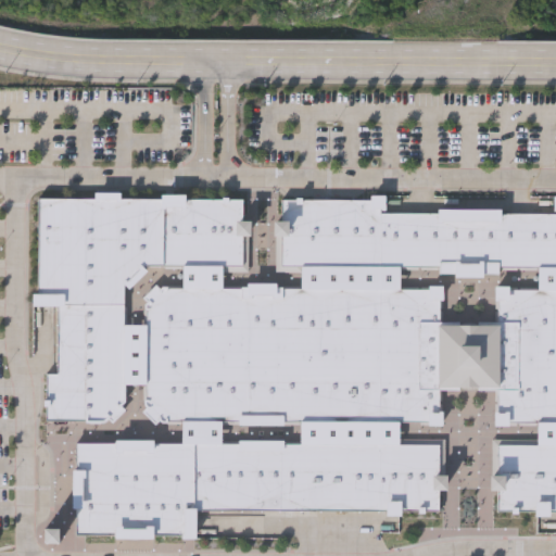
[(123,383),(123,395),(123,402),(103,420),(57,420),(45,420),(45,371),(57,371),(57,302),(35,302),(35,194),(123,194),(241,194),(241,215),(247,215),(247,270),(222,270),(180,270),(123,270),(123,302),(123,323),(123,383)]
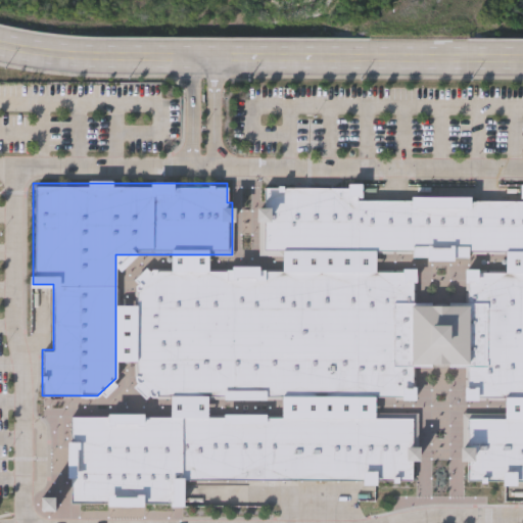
[(522,255),(506,255),(506,250),(506,249),(469,249),(469,257),(454,257),(454,260),(427,260),(427,257),(412,257),(412,249),(375,249),(375,255),(283,255),(264,255),(264,187),(362,187),(362,200),(412,200),(412,196),(469,196),(469,200),(518,200),(518,187),(522,187),(522,255)]
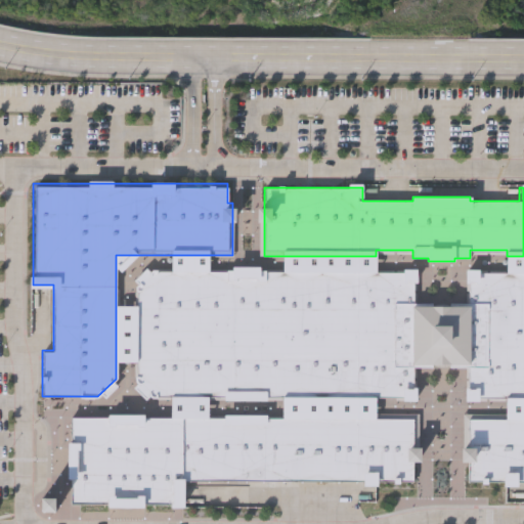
[(209,255),(209,270),(170,270),(170,255),(209,255)]
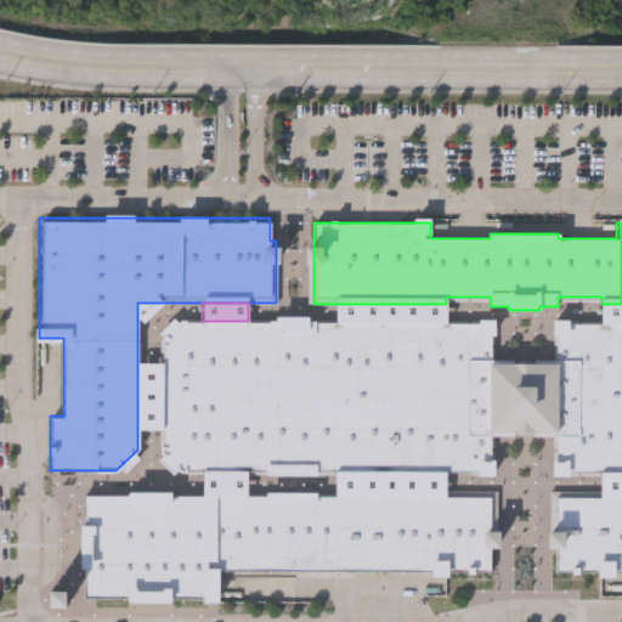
[(446,304),(446,321),(337,321),(337,304),(446,304)]
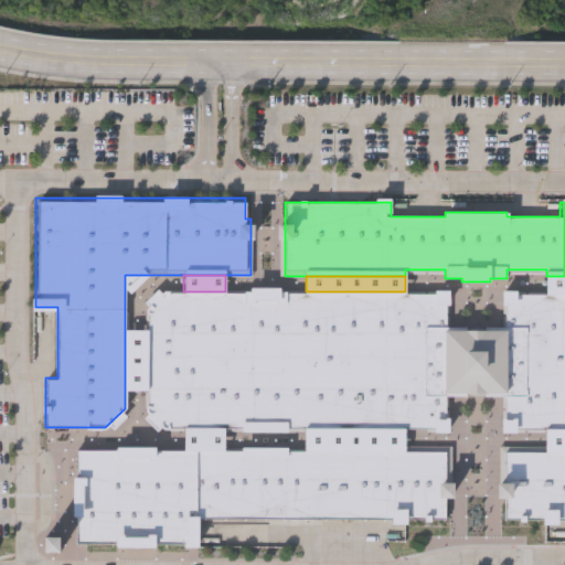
[(564,276),(564,291),(546,291),(546,276),(564,276)]
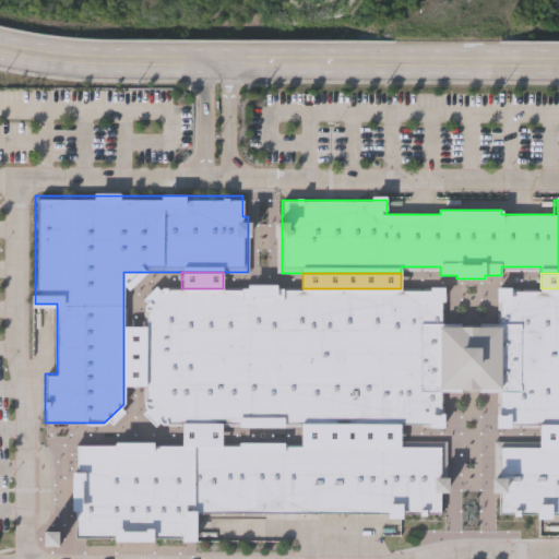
[(443,288),(444,321),(418,321),(419,391),(444,391),(444,425),(438,425),(400,425),(300,425),(222,425),(182,425),(164,425),(145,407),(145,397),(145,385),(145,324),(145,288),(181,288),(223,288),(302,288),(401,288),(443,288)]
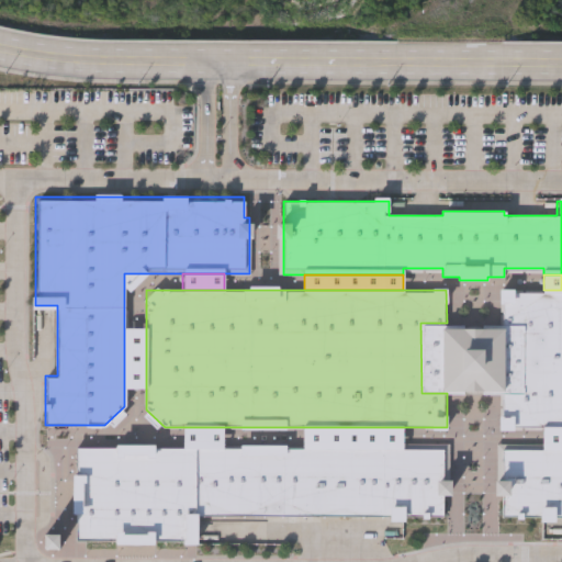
[(561,427),(542,427),(502,427),(502,393),(521,393),(521,322),(501,322),(501,290),(543,290),(561,290),(561,427)]
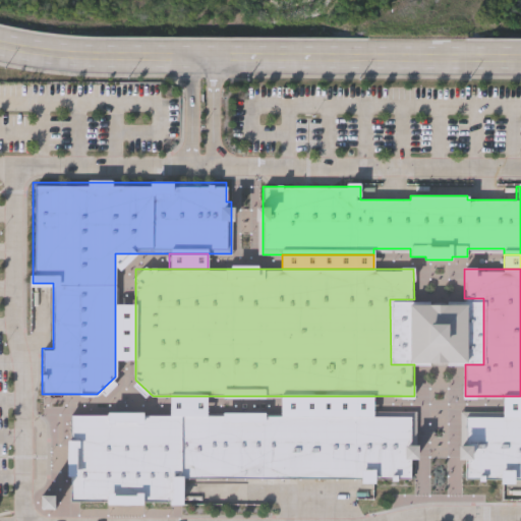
[(390,299),(414,299),(464,298),(483,298),(483,364),(465,364),(414,364),(391,364),(390,299)]
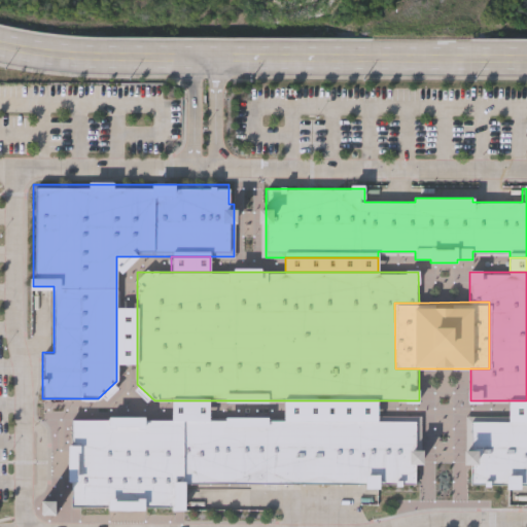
[(116,306),(137,306),(137,363),(116,363),(116,306)]
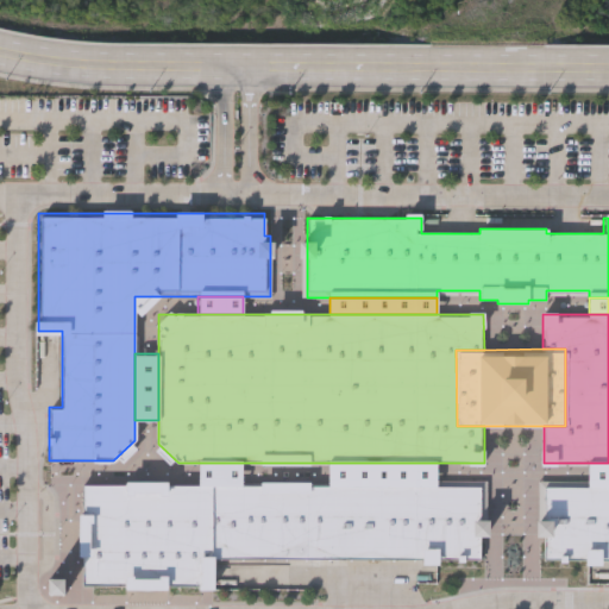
[(199,484),(199,463),(242,463),(242,484),(199,484)]
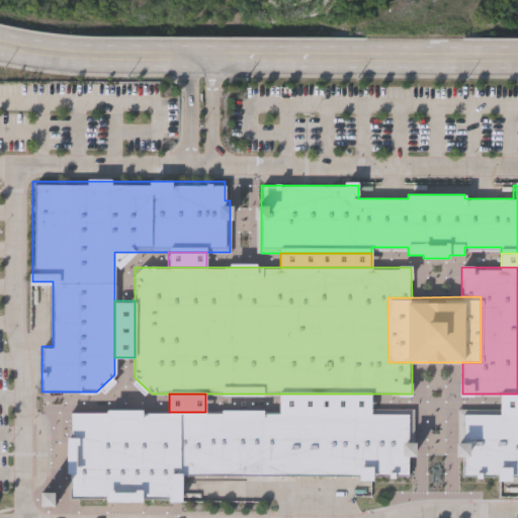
[(278,413),(278,394),(370,394),(370,408),(370,413),(278,413)]
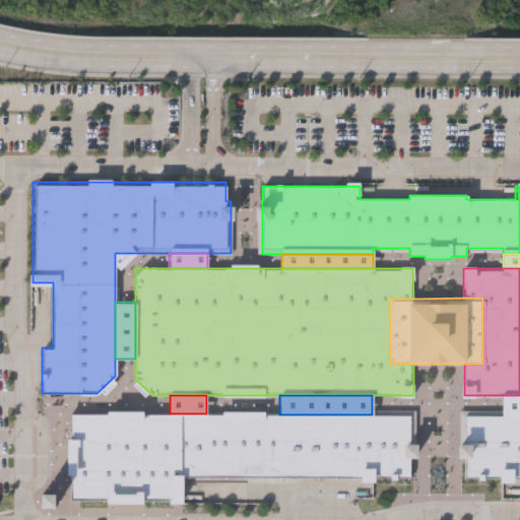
[(502,409),(502,395),(519,395),(519,415),(502,415),(502,409)]
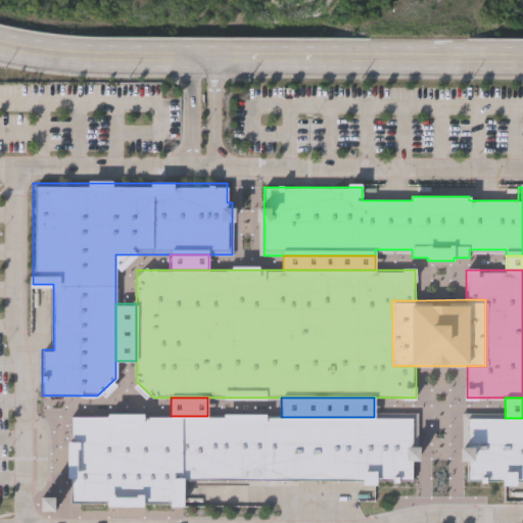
[(374,412),(374,417),(281,417),(207,417),(207,416),(171,416),(69,416),(69,503),(184,503),(184,481),(412,481),(412,457),(417,457),(417,412),(374,412)]
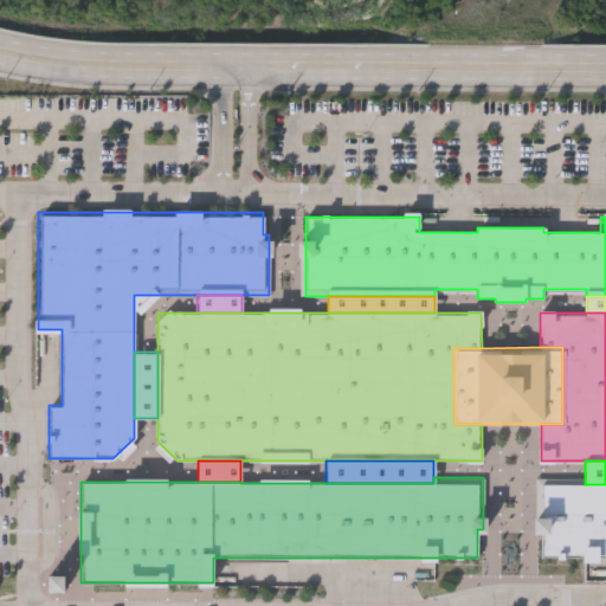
[(585,477),(585,484),(605,484),(605,558),(541,558),(541,529),(535,529),(535,477),(585,477)]
